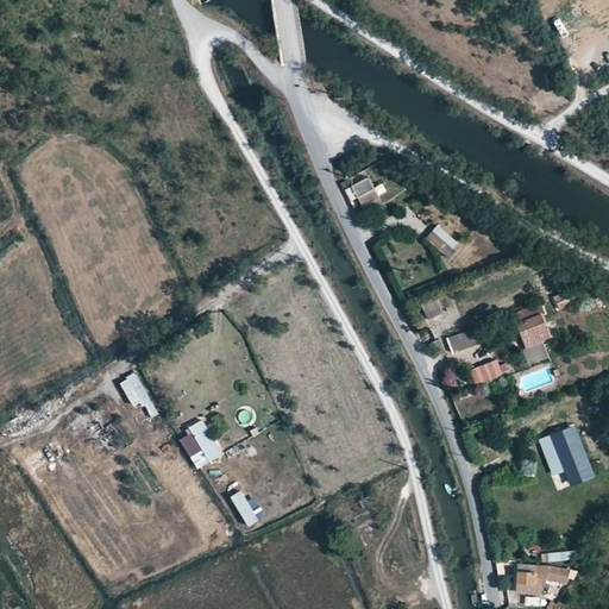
[(352,186),(358,198),(374,189),(368,177),(352,186)]
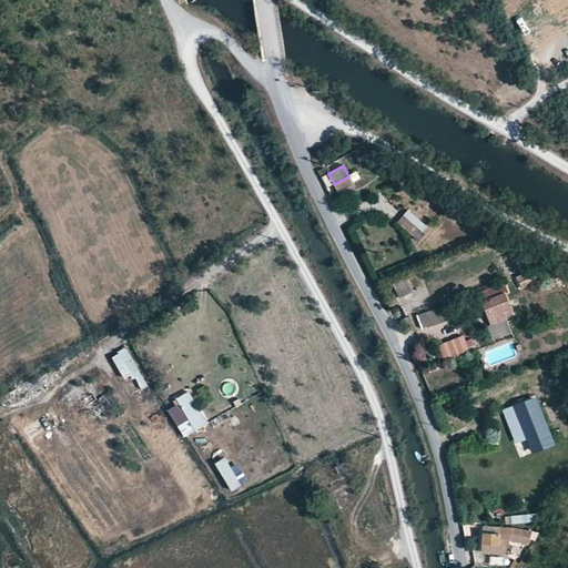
[(417,240),(428,226),(409,210),(398,222),(417,240)]
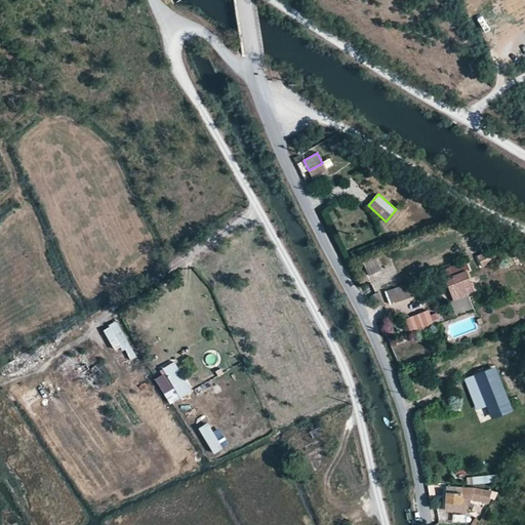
[(480,258),(483,267),(493,263),(490,254),(480,258)]
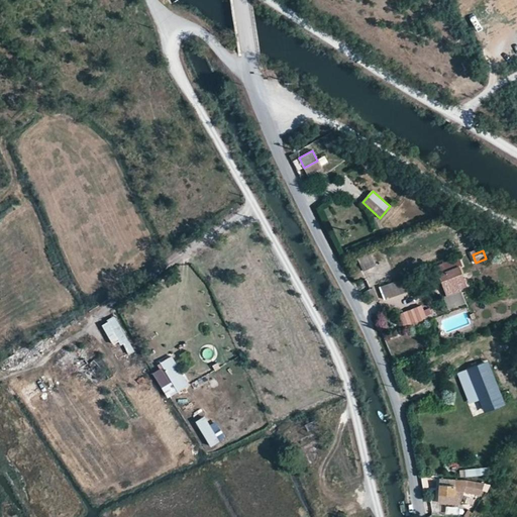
[(365,272),(377,266),(371,252),(357,259),(365,272)]
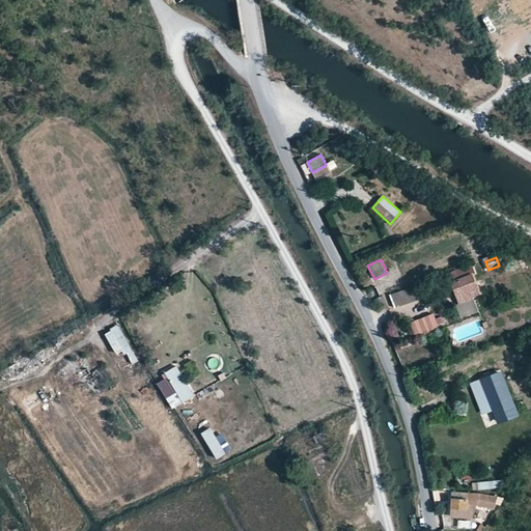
[(472,274),(454,280),(459,292),(470,289),(472,296),(478,292),(472,274)]
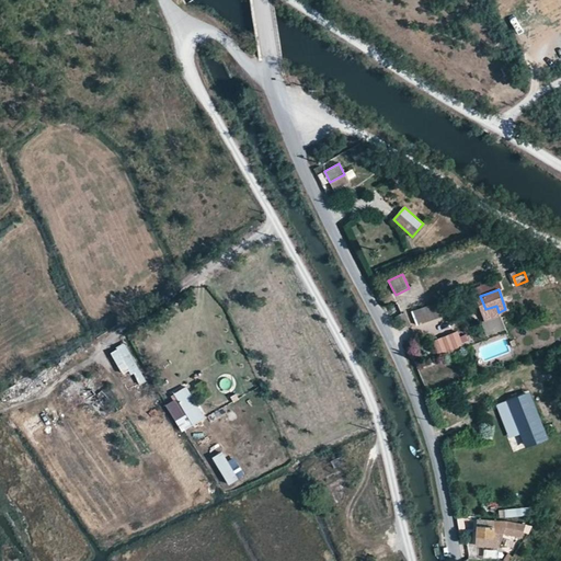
[(441,301),(412,311),(418,325),(446,316),(441,301)]
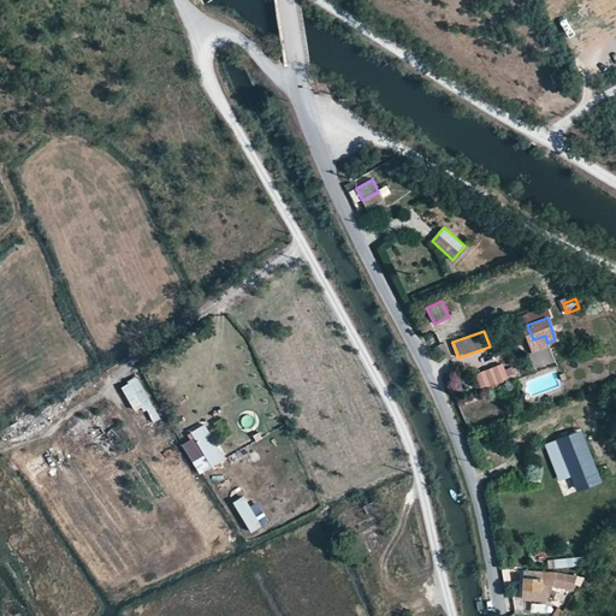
[(498,365),(490,369),(495,381),(503,379),(498,365)]
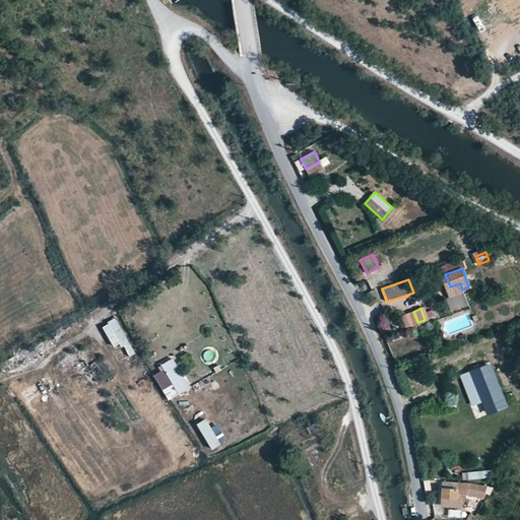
[(413,312),(406,314),(410,324),(417,322),(413,312)]
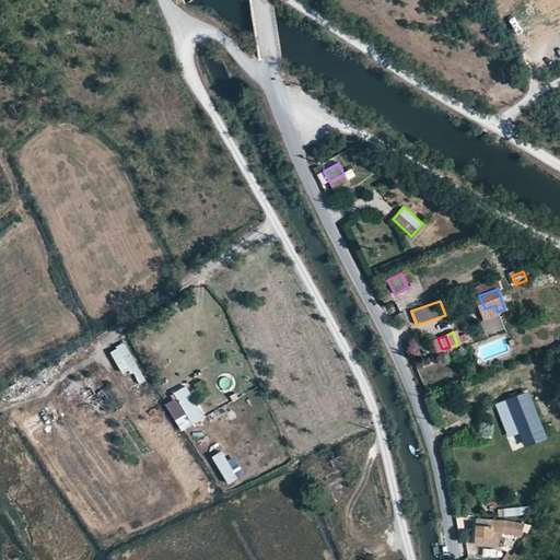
[(438,338),(430,340),(435,356),(443,352),(442,349),(438,338)]
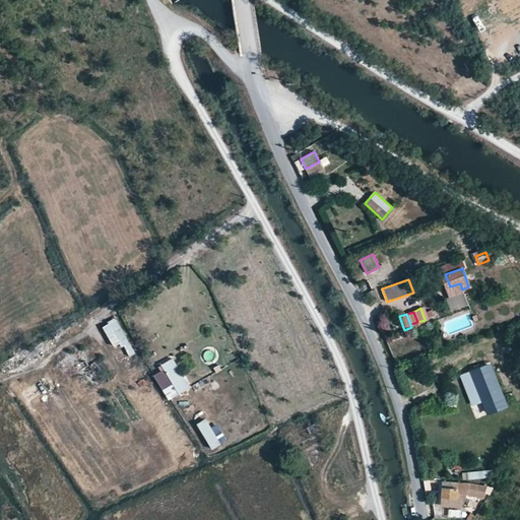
[(118,318),(103,325),(115,349),(124,345),(129,356),(135,353),(118,318)]
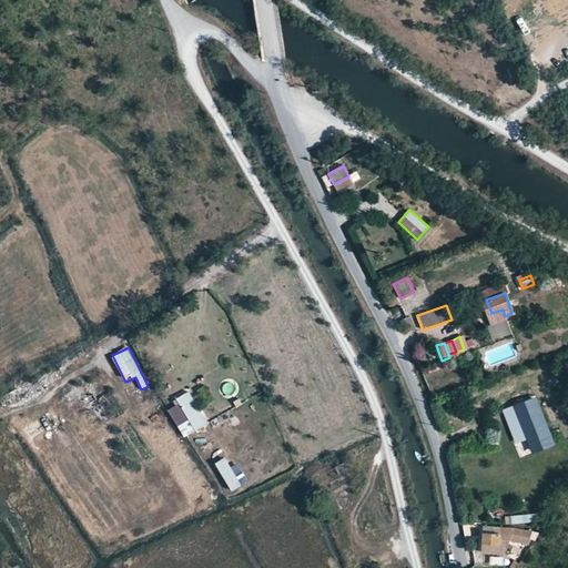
[(61,391),(72,414),(89,406),(101,428),(114,422),(91,375),(61,391)]
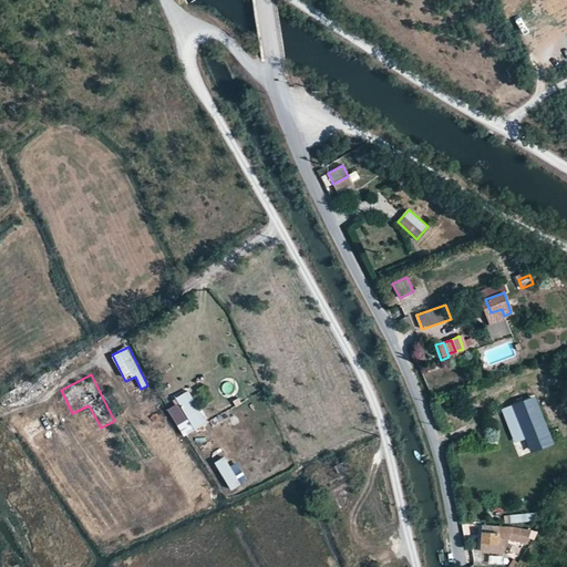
[(234,393),(235,382),(223,381),(222,392),(234,393)]
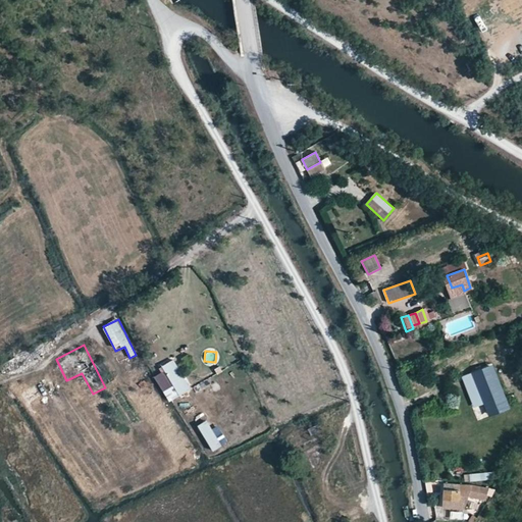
[(175,360),(164,367),(183,396),(194,388),(175,360)]
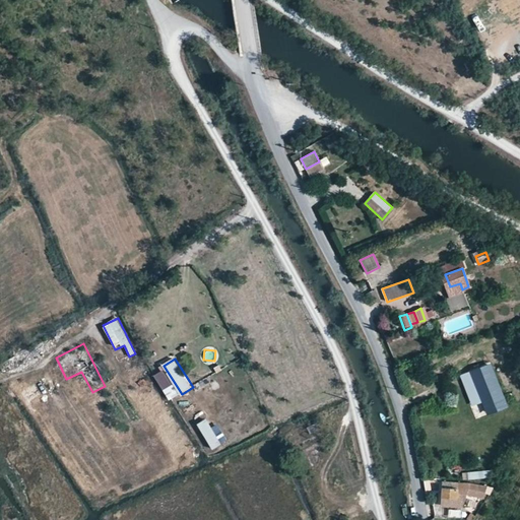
[(463,375),(466,382),(474,379),(483,402),(488,411),(505,403),(489,365),(463,375)]
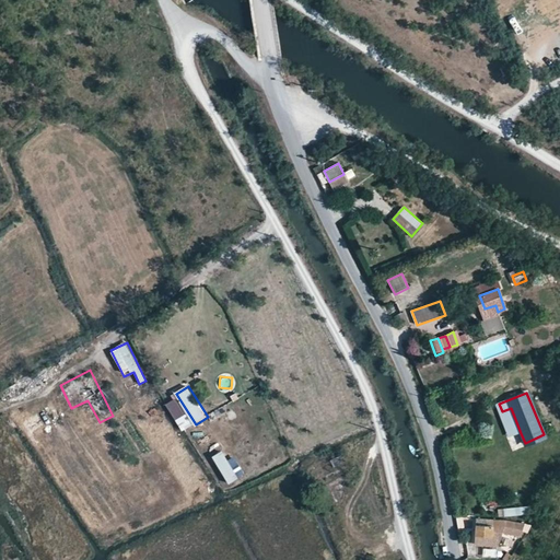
[(521,433),(511,408),(502,411),(512,436),(521,433)]
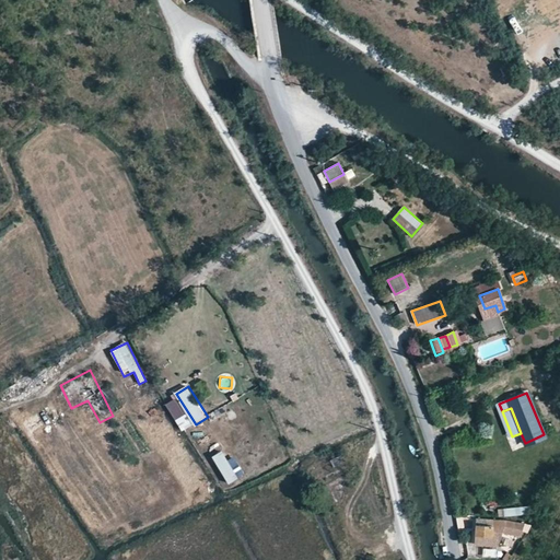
[(224,452),(217,457),(232,482),(240,477),(224,452)]
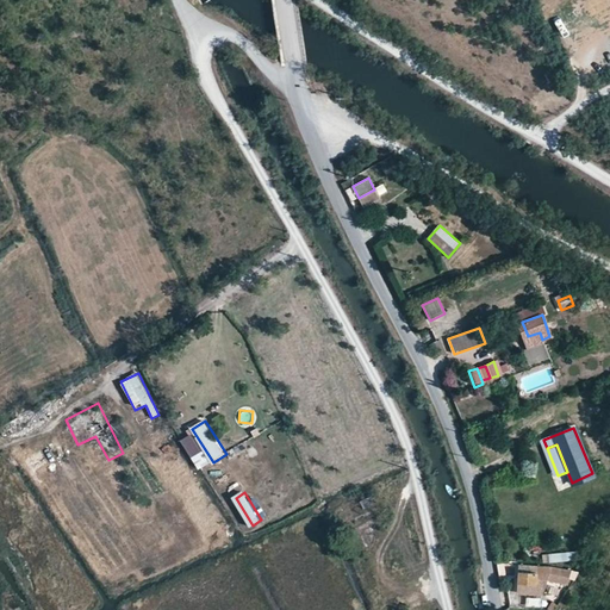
[(360,502),(363,509),(375,503),(372,496),(360,502)]
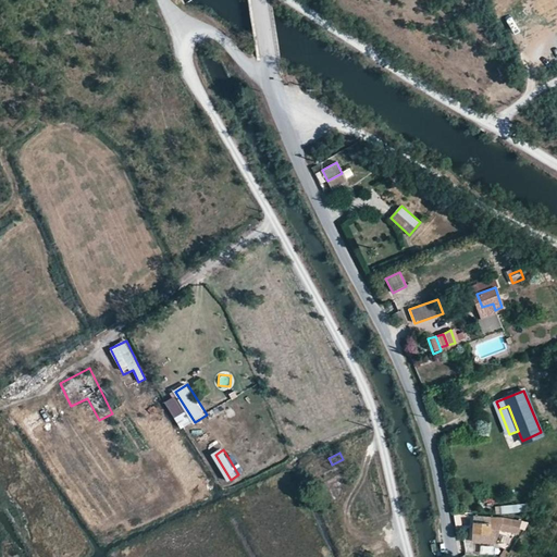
[(474,514),(470,540),(492,543),(496,530),(514,532),(516,519),(497,518),(474,514)]
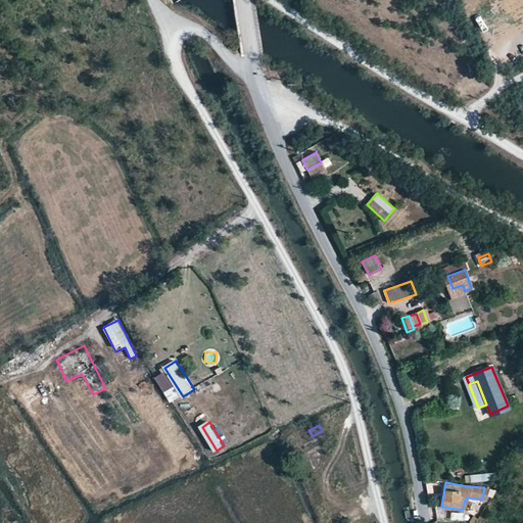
[(469,501),(467,512),(479,513),(480,502),(469,501)]
